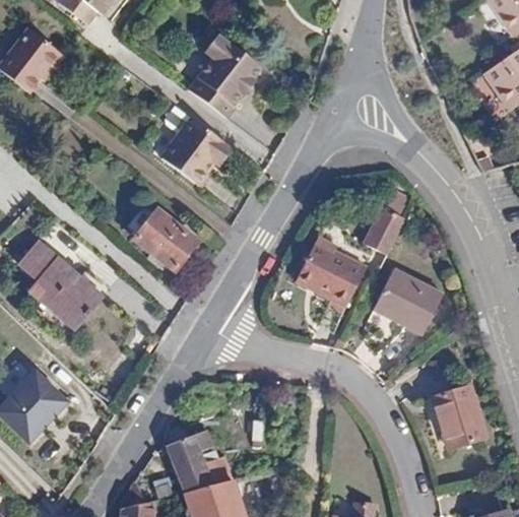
[(57,0),(56,1),(86,22),(95,10),(102,13),(111,0),(57,0)]
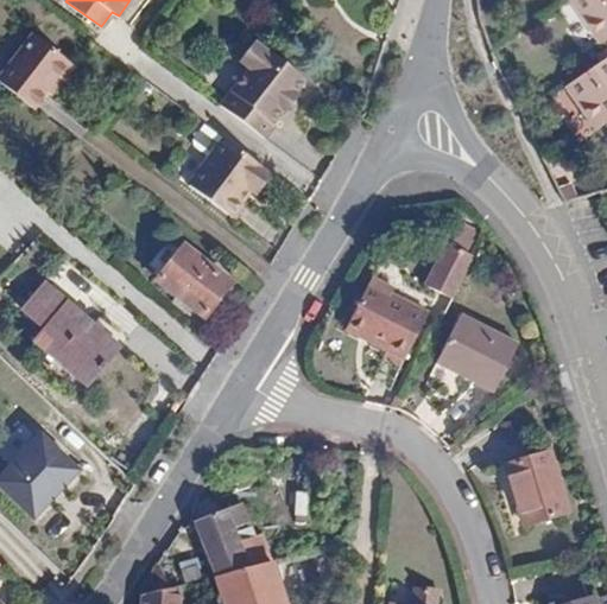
[(577,0),(605,39),(606,37),(606,0),(577,0)]
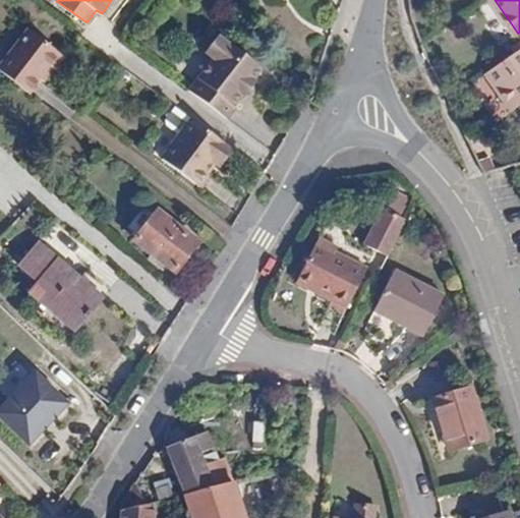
[(27,26),(0,63),(0,71),(27,93),(39,76),(45,68),(50,73),(63,54),(27,26)]
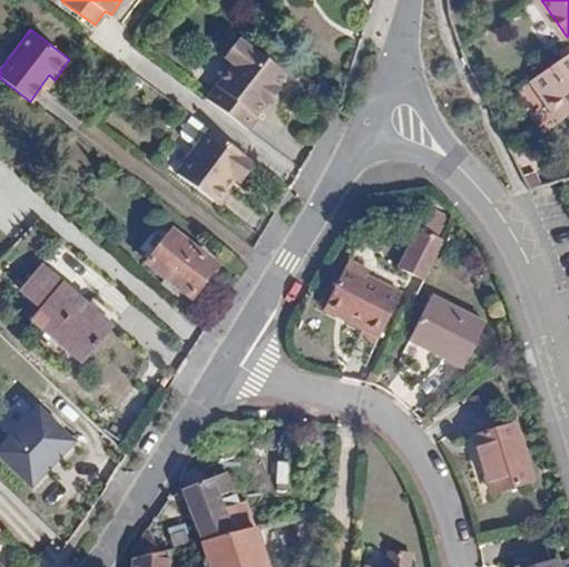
[(276,85),(286,71),(239,36),(224,57),(233,64),(205,99),(246,129),(257,116),(254,115),(264,101),(266,103),(278,87),(276,85)]
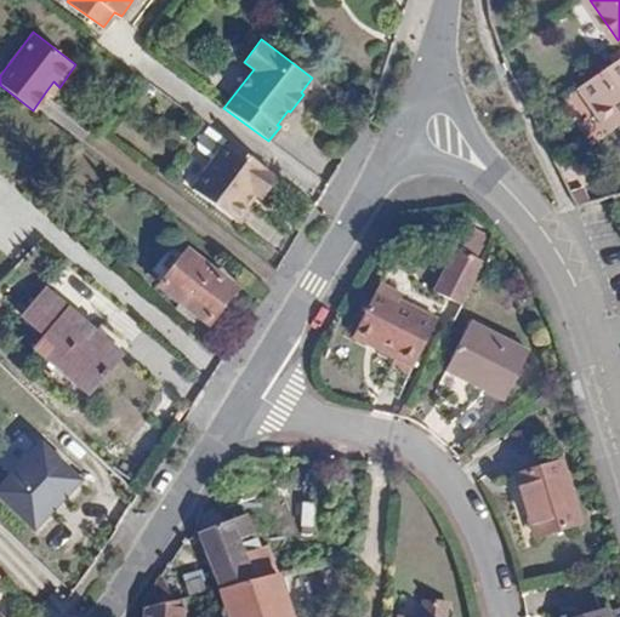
[(619,61),(582,89),(615,131),(619,127),(619,61)]
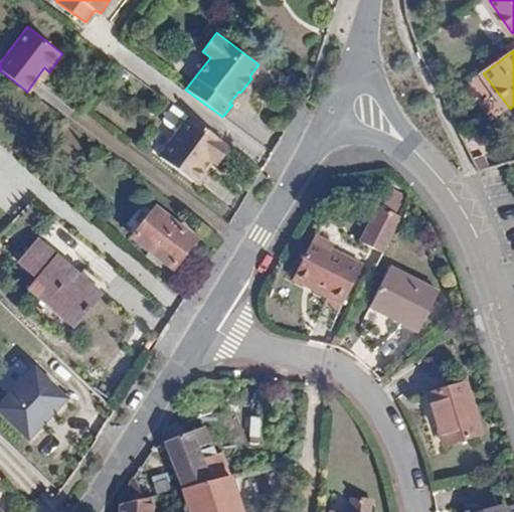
[(44,79),(49,72),(44,67),(38,75),(44,79)]
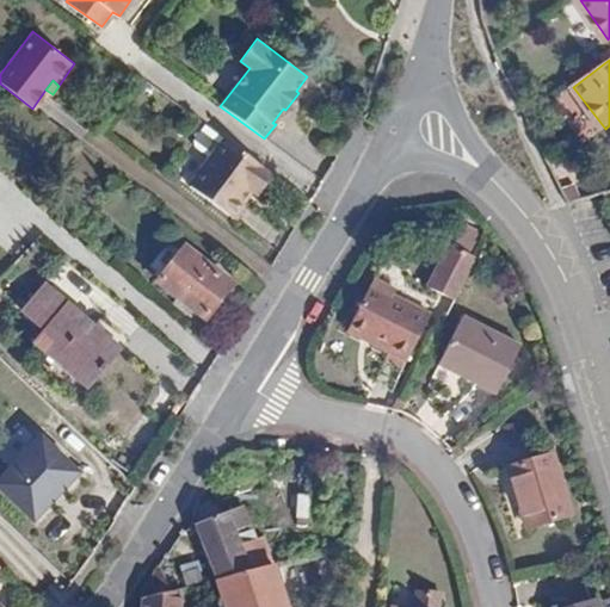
[(253,196),(270,173),(205,124),(192,141),(193,146),(209,159),(188,187),(229,218),(248,192),(253,196)]
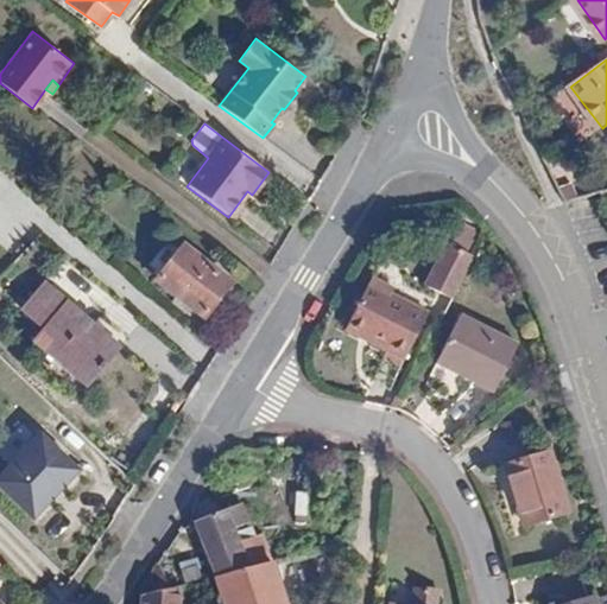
[(182,243),(156,279),(203,315),(229,279),(182,243)]
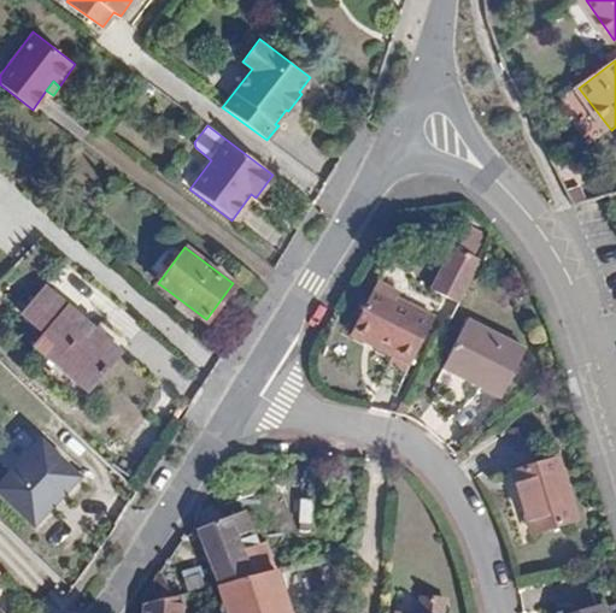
[(458,304),(480,260),(453,247),(432,289),(458,304)]
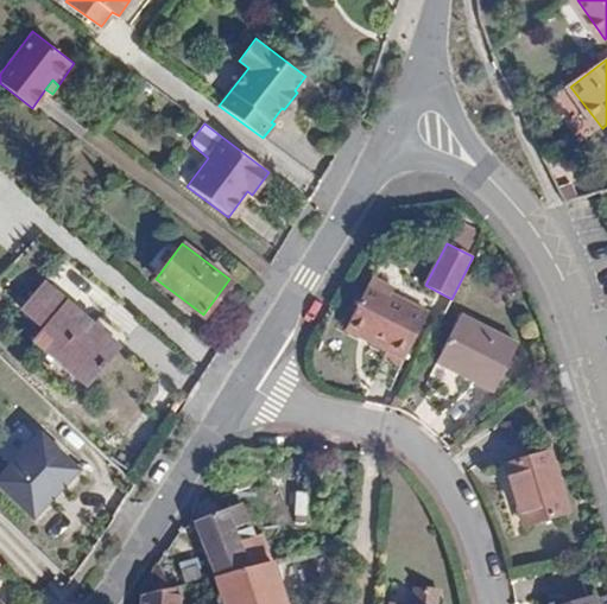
[(371,275),(367,283),(387,292),(391,285),(371,275)]
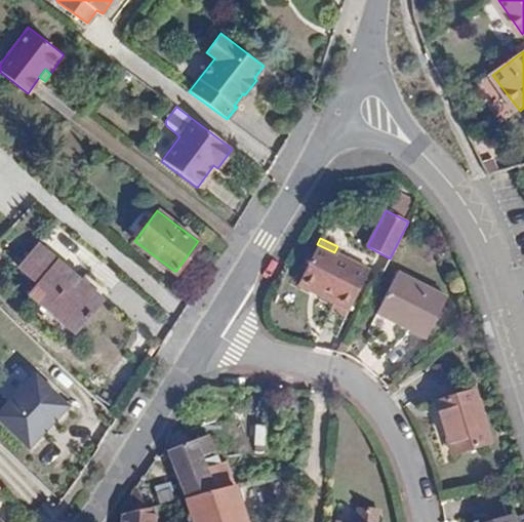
[(40,243),(22,264),(41,281),(31,293),(72,330),(102,296),(40,243)]
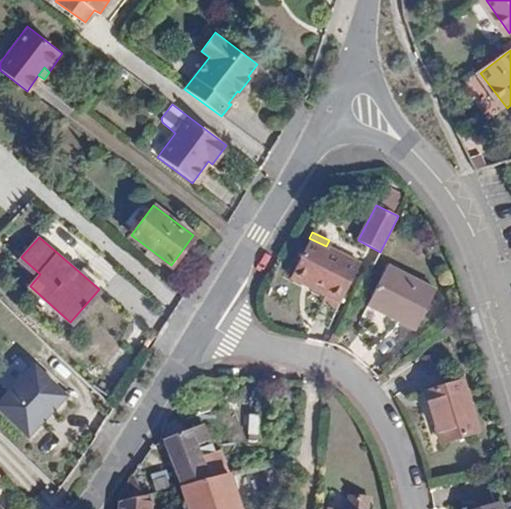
[(326,246),(309,238),(291,274),(342,300),(360,264),(326,246)]
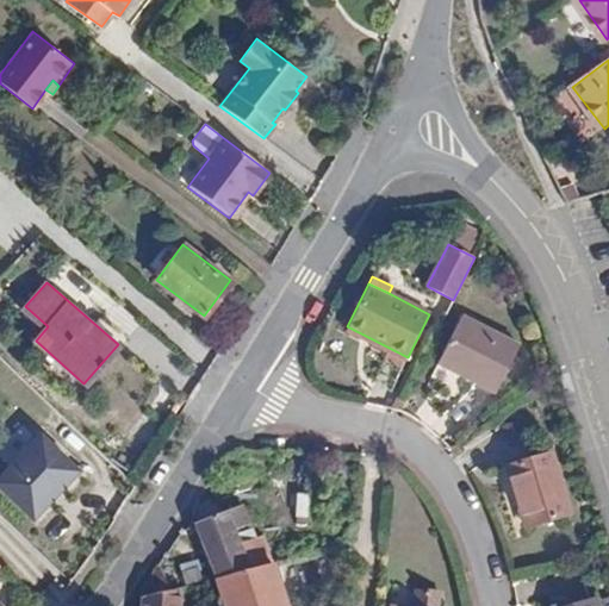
[(479,375),(477,381),(498,391),(521,343),(463,313),(442,355),(479,375)]
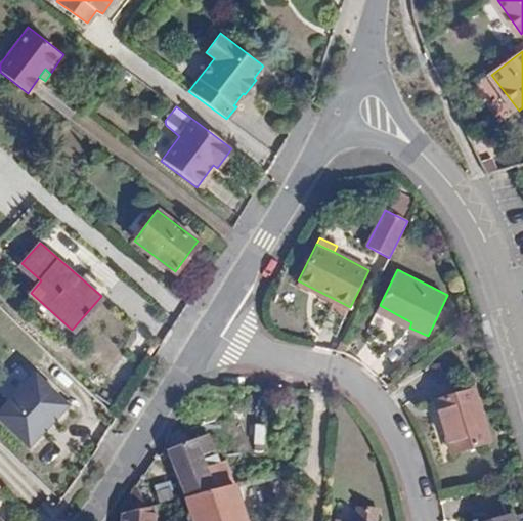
[(377,311),(409,328),(411,322),(380,305),(377,311)]
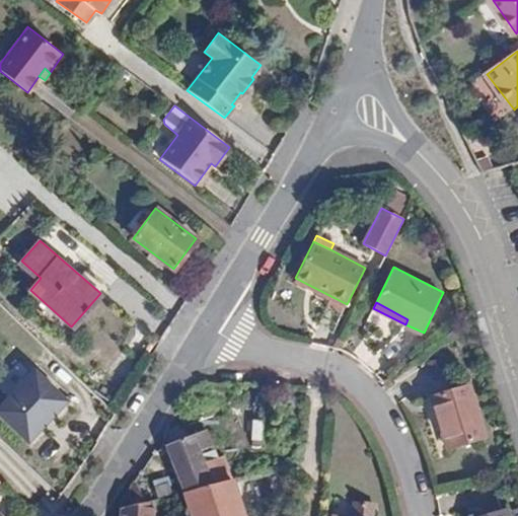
[(73,402),(32,368),(0,406),(0,417),(34,447),(73,402)]
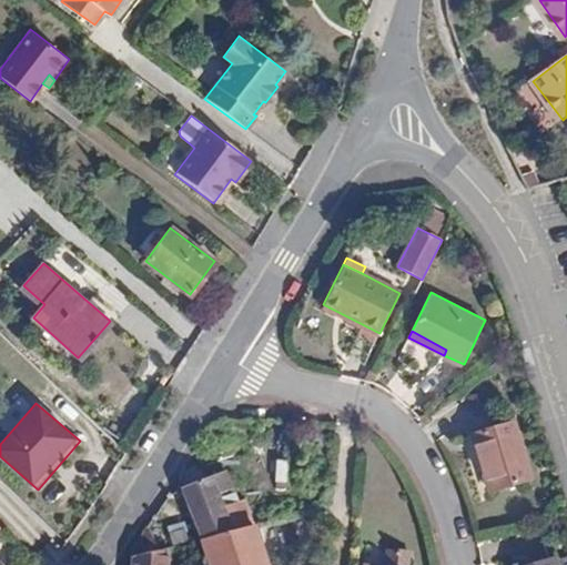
[(471,433),(489,491),(532,478),(514,420),(471,433)]
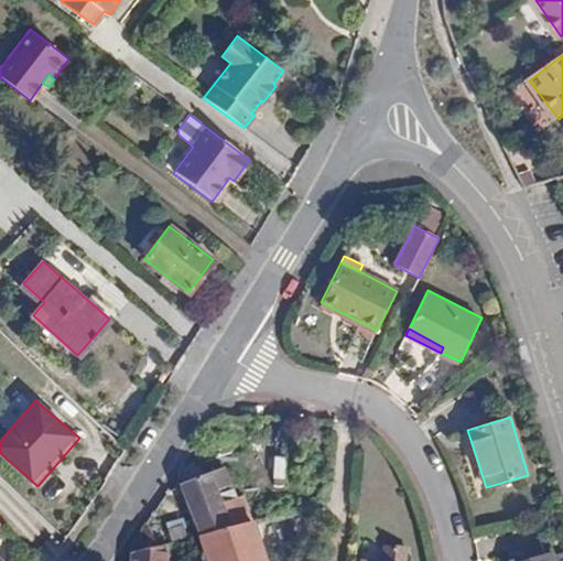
[(198,535),(253,519),(244,493),(224,502),(219,489),(235,483),(227,464),(181,483),(198,535)]
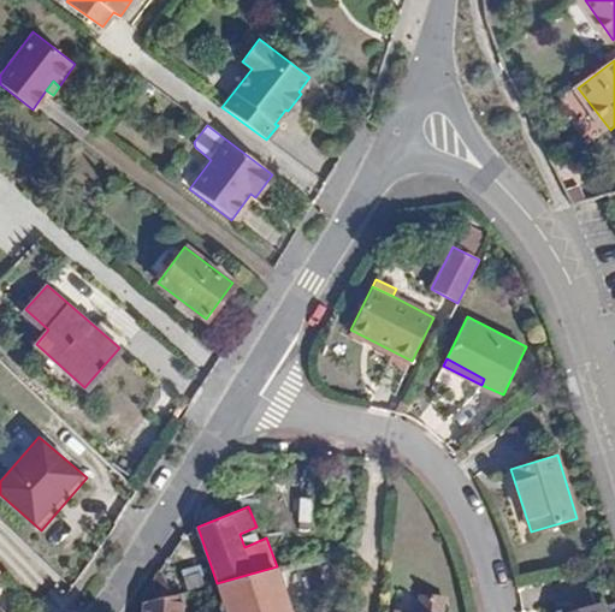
[(291,611),(277,566),(217,583),(225,611),(291,611)]
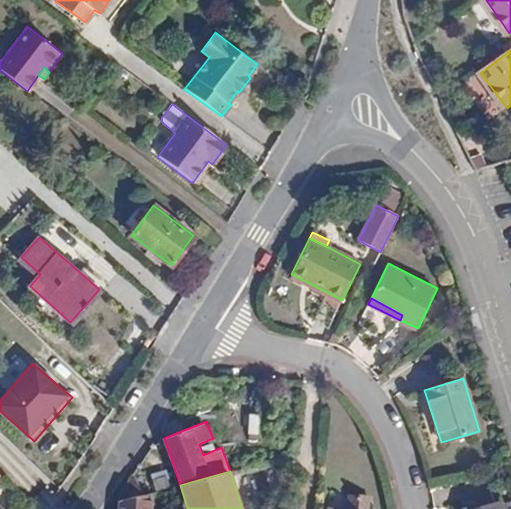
[(143,494),(132,472),(120,489),(119,508),(151,508),(153,492),(143,494)]
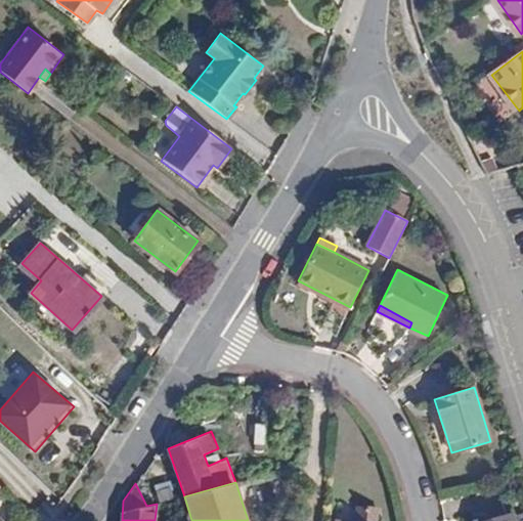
[(515,520),(512,512),(482,520),(515,520)]
